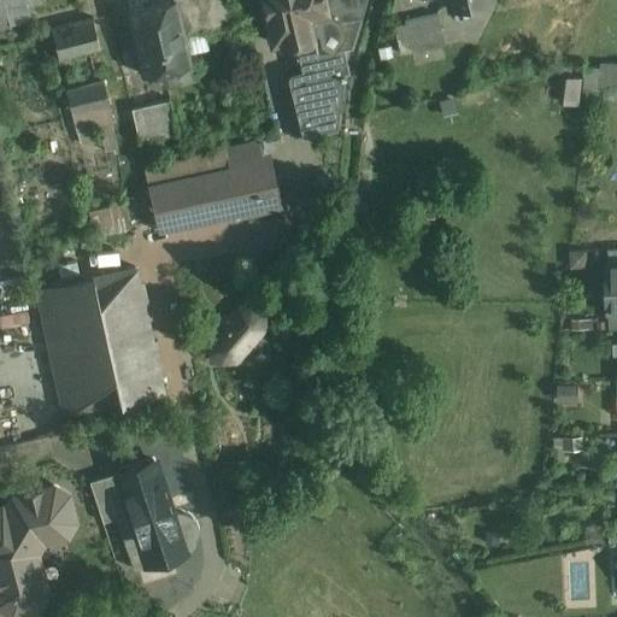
[(0,0),(0,29),(10,27),(5,6),(25,1),(27,6),(42,3),(41,0),(0,0)]
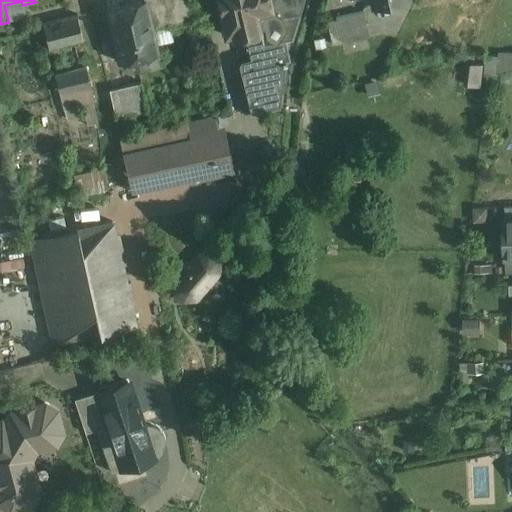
[(136,58),(157,53),(152,29),(145,0),(144,0),(107,9),(119,62),(136,58)]
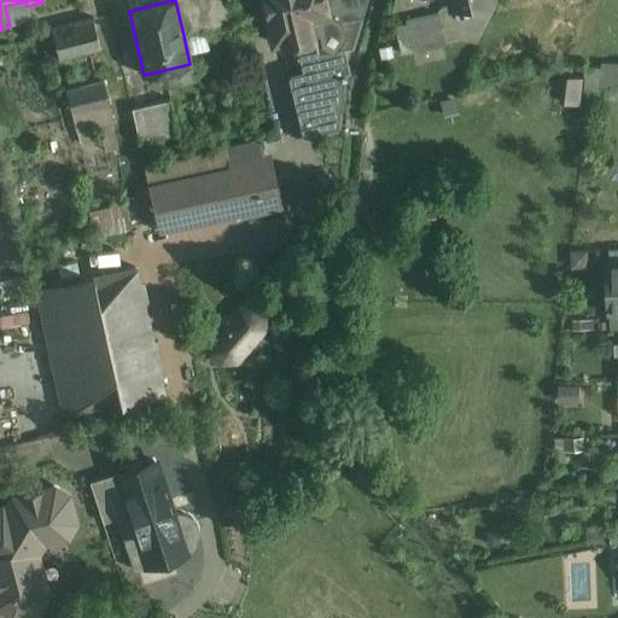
[(229,0),(175,0),(184,35),(235,24),(229,0)]
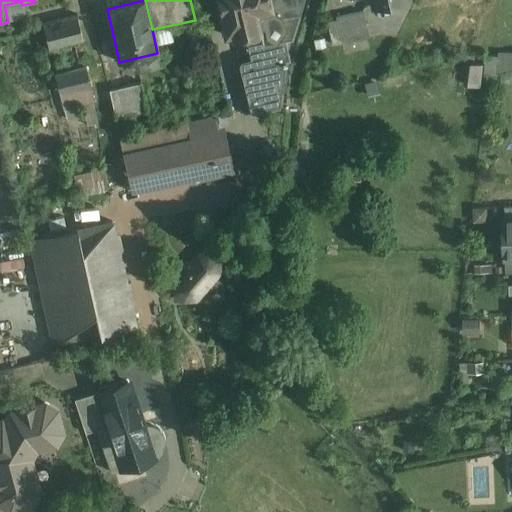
[(216,0),(224,35),(259,27),(260,26),(256,11),(272,8),(270,0),(216,0)]
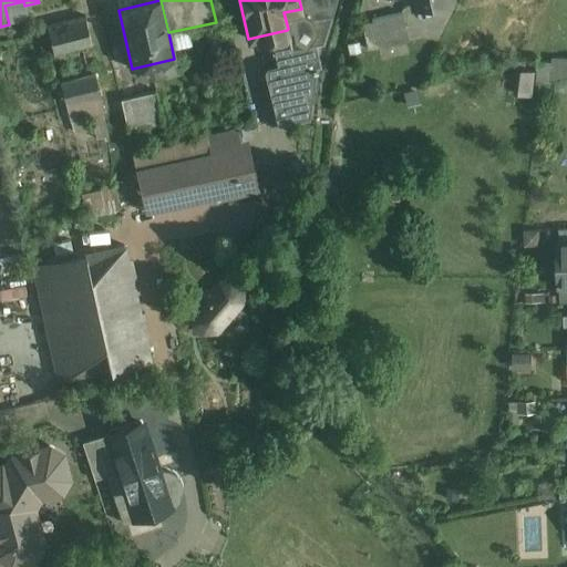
[(299,0),(301,9),(284,12),(288,29),(287,30),(288,35),(291,49),(316,44),(323,42),(336,0),(299,0)]
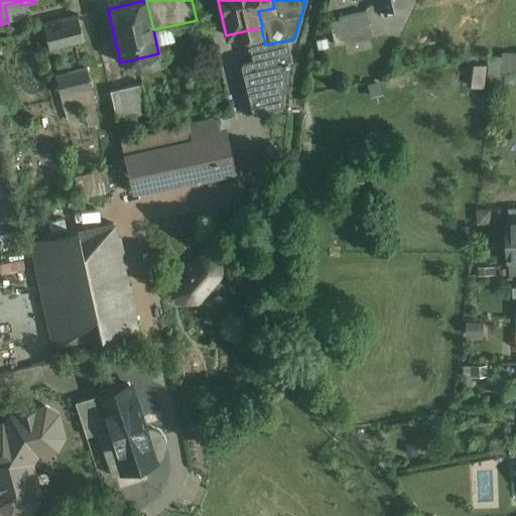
[(78,15),(66,18),(65,12),(54,14),(55,21),(43,24),(49,48),(84,40),(78,15)]
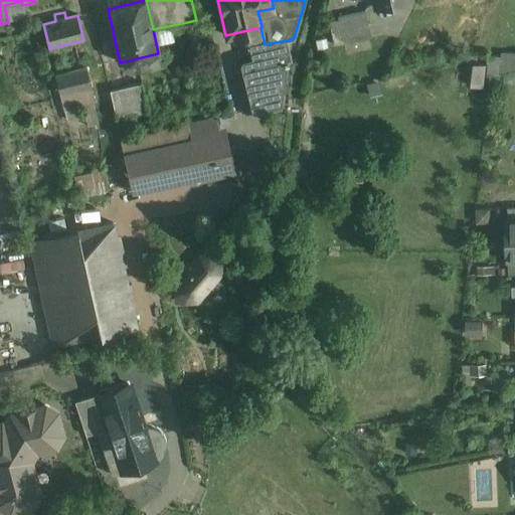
[(365,12),(338,18),(344,43),(371,37),(365,12)]
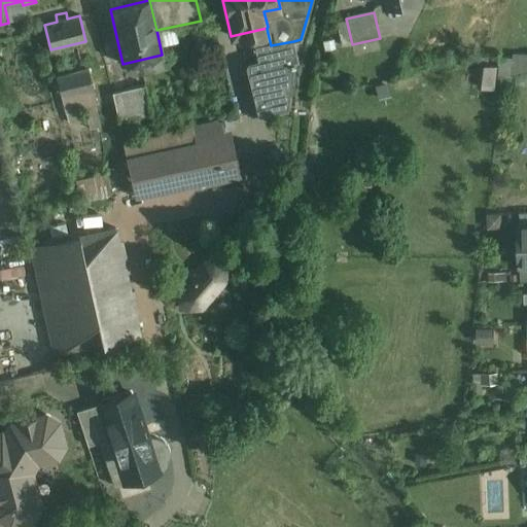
[(293,41),(271,45),(268,33),(252,37),(258,61),(248,63),(246,66),(247,72),(293,63),(299,62),(293,41)]
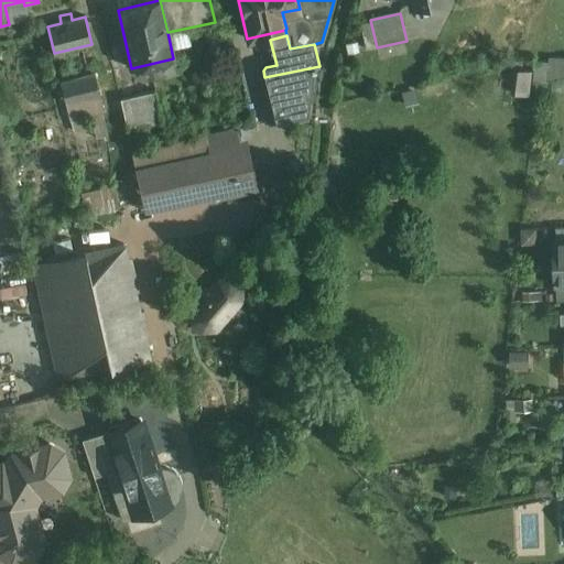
[(563,75),(563,56),(540,56),(540,75),(563,75)]
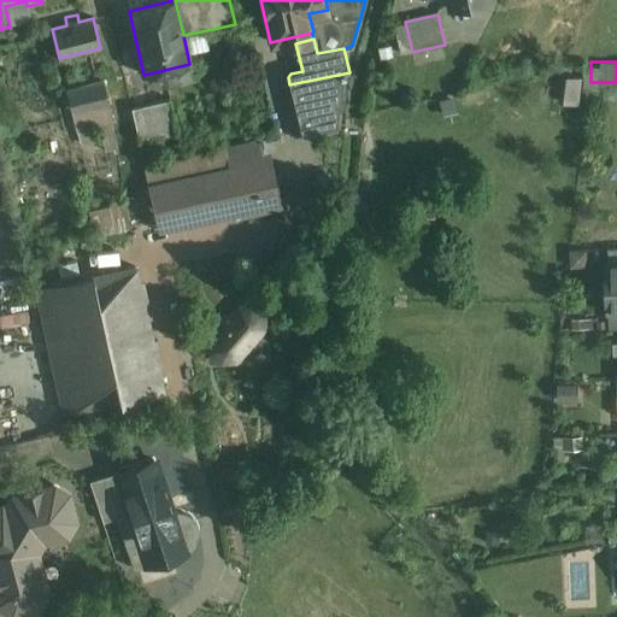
[(189,64),(164,70),(168,83),(193,77),(189,64)]
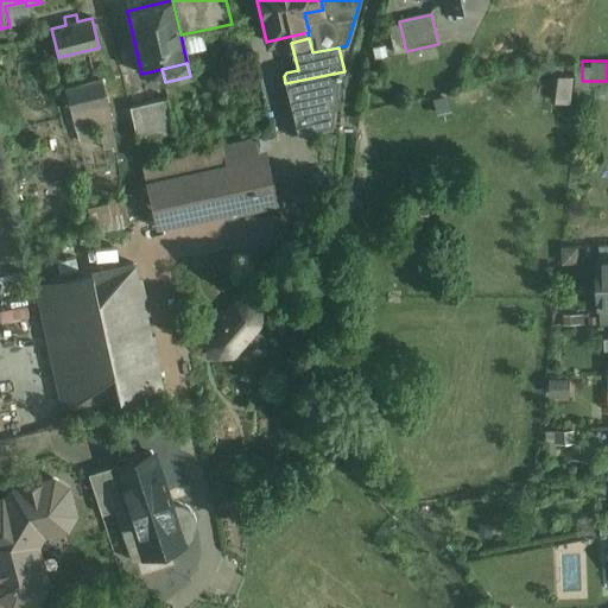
[(339,73),(285,83),(298,133),(331,126),(340,76),(339,73)]
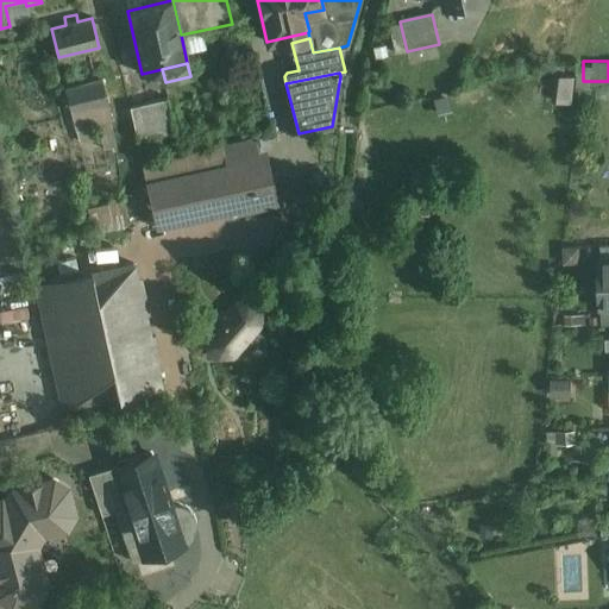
[(557,99),(576,100),(577,75),(558,74),(557,99)]
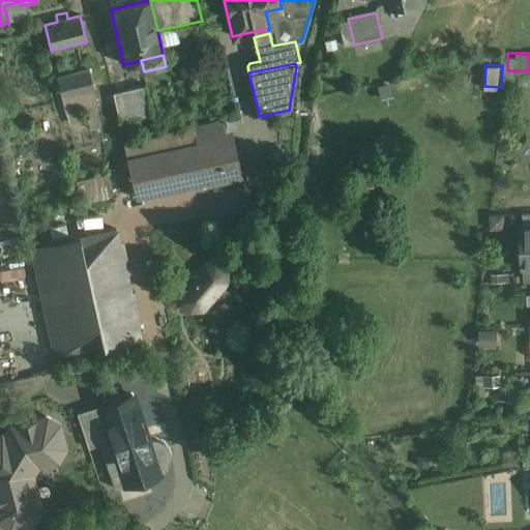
[(89,69),(57,78),(65,114),(97,106),(89,69)]
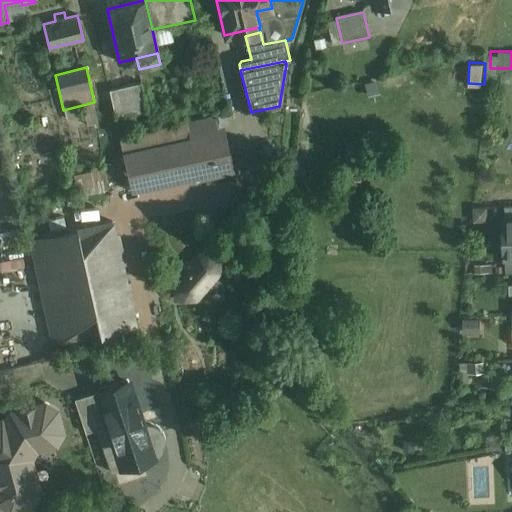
[(141,82),(109,90),(116,117),(147,110),(141,82)]
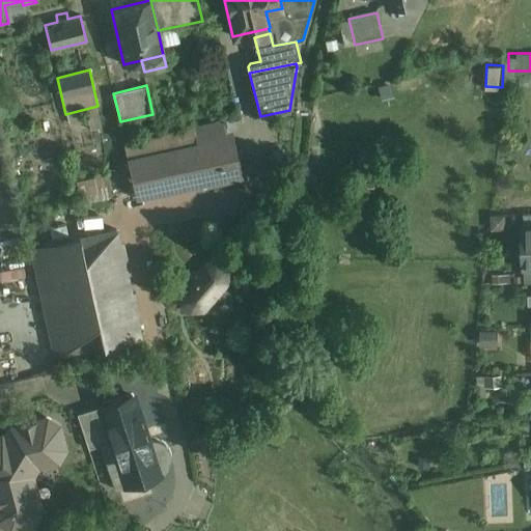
[(226,132),(196,139),(198,147),(197,147),(205,180),(206,188),(243,179),(239,160),(232,161),(226,132)]
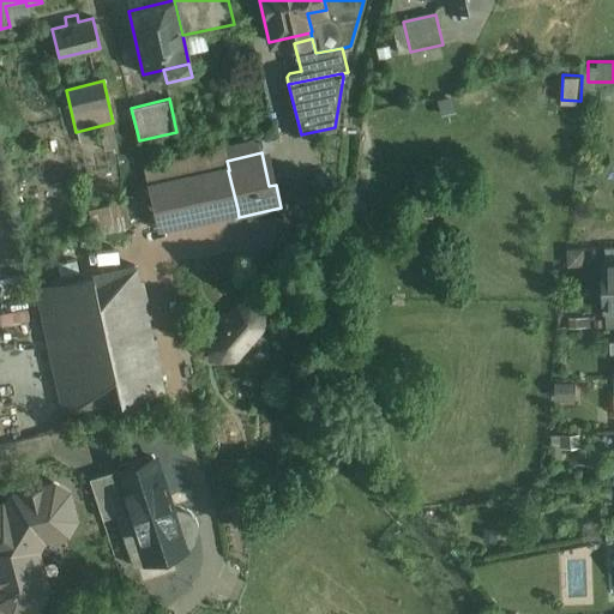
[(228,170),(215,173),(223,212),(238,209),(228,170)]
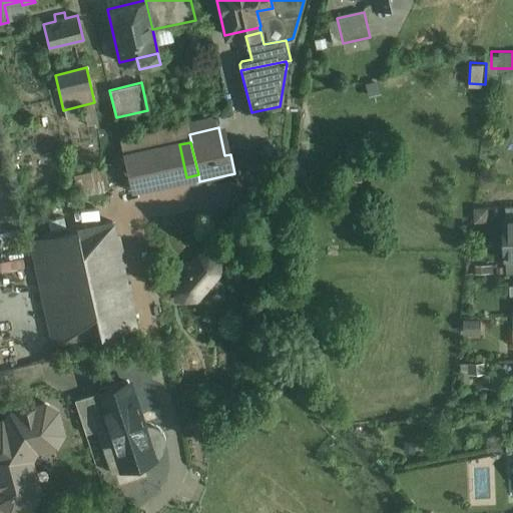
[(162,148),(124,156),(131,189),(186,177),(179,144),(162,148)]
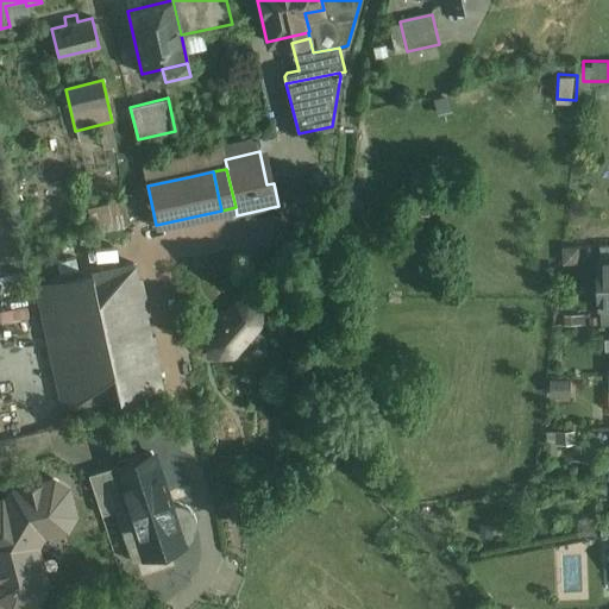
[(0,176),(0,258),(16,257),(2,176),(0,176)]
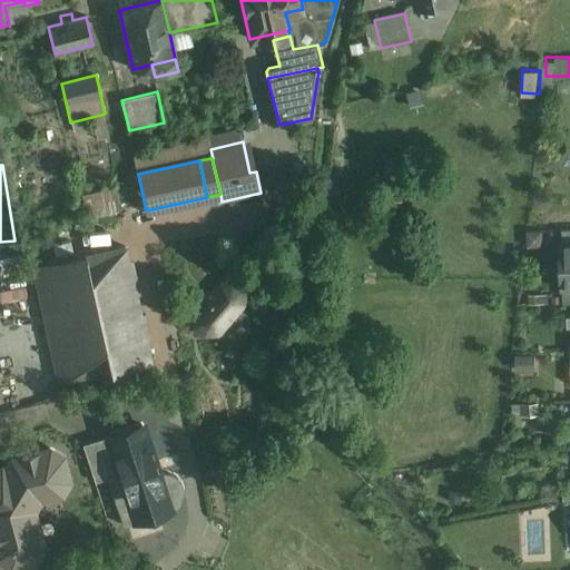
[(116,188),(82,195),(87,218),(120,210),(116,188)]
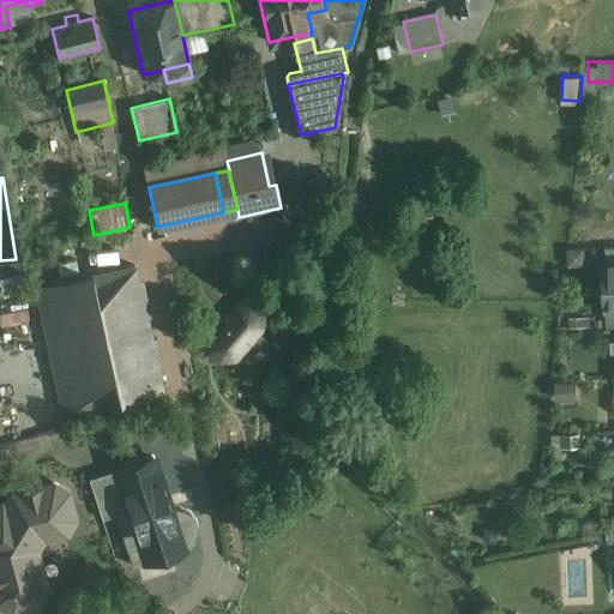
[(133,268),(53,286),(52,283),(50,284),(77,407),(79,407),(78,404),(133,392),(132,392),(158,386),(160,387),(161,387),(144,311),(139,286),(134,265),(132,265),(133,268)]
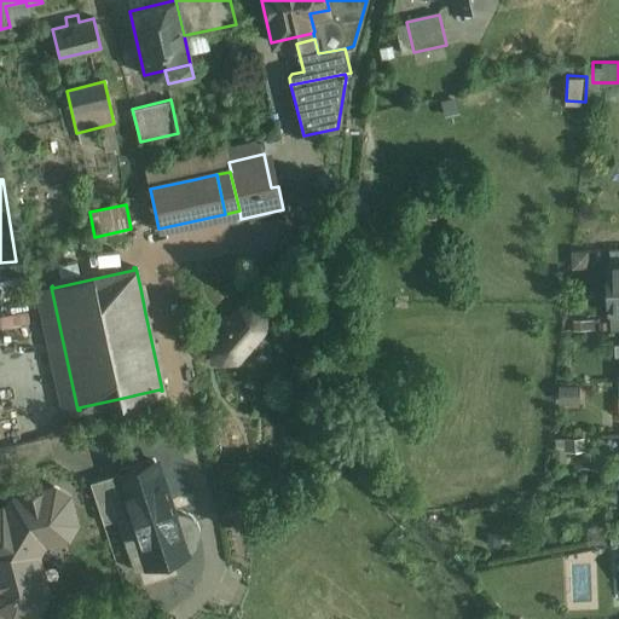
[(232,318),(220,319),(221,330),(213,340),(214,352),(223,360),(236,359),(243,351),(243,339),(255,337),(262,329),(262,316),(253,308),(241,308),(232,318)]
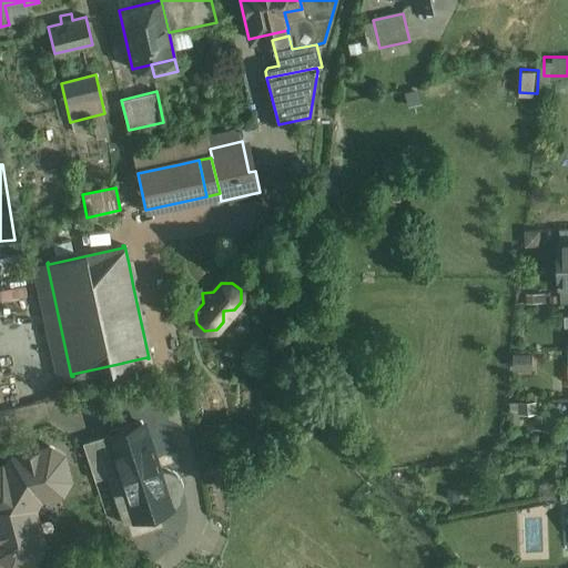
[(141,423),(109,434),(121,470),(108,475),(123,524),(170,508),(176,505),(181,498),(183,492),(182,484),(178,477),(172,473),(164,470),(158,472),(141,423)]
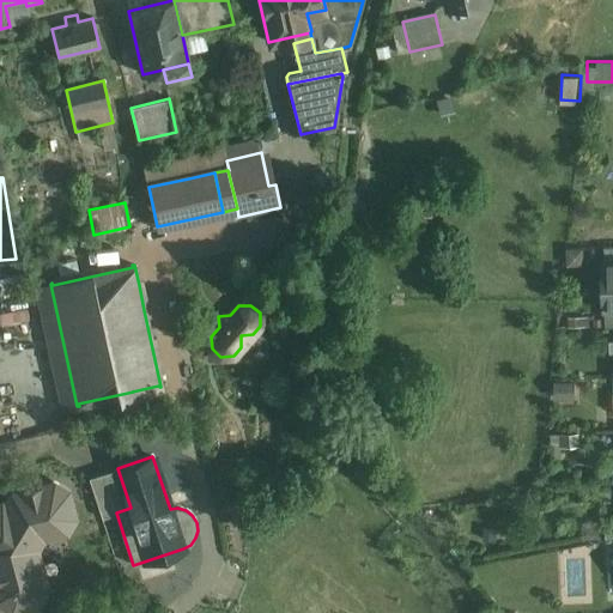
[(13,495),(6,507),(1,504),(0,504),(0,602),(12,610),(24,606),(37,602),(46,588),(41,572),(26,563),(43,536),(67,530),(74,517),(67,491),(54,484),(13,495)]
